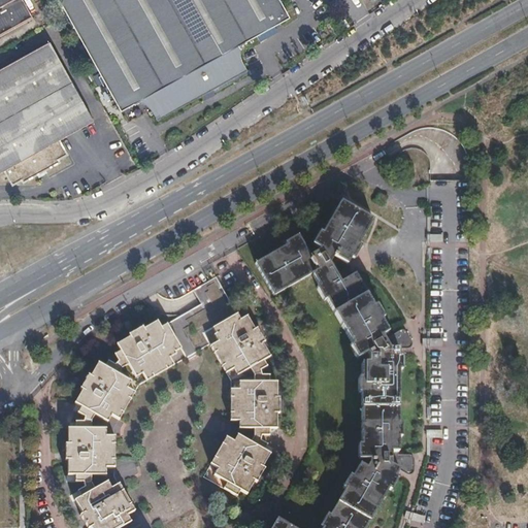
[(0,0),(0,36),(33,19),(22,0),(0,0)]
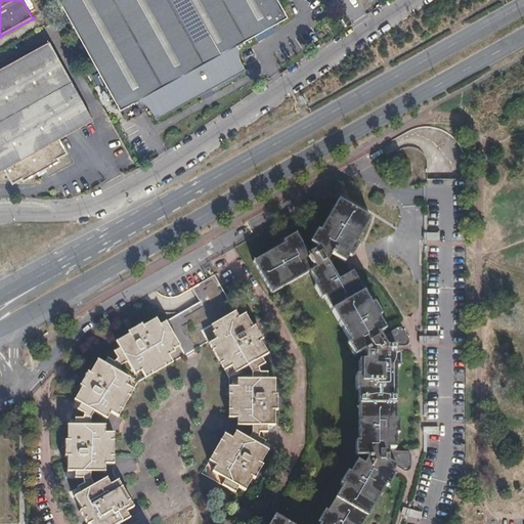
[(276,0),(58,0),(120,110),(133,102),(138,101),(141,102),(144,103),(148,106),(151,111),(157,119),(180,105),(246,69),(239,59),(238,55),(238,51),(239,47),(241,44),(244,41),(287,17),(276,0)]
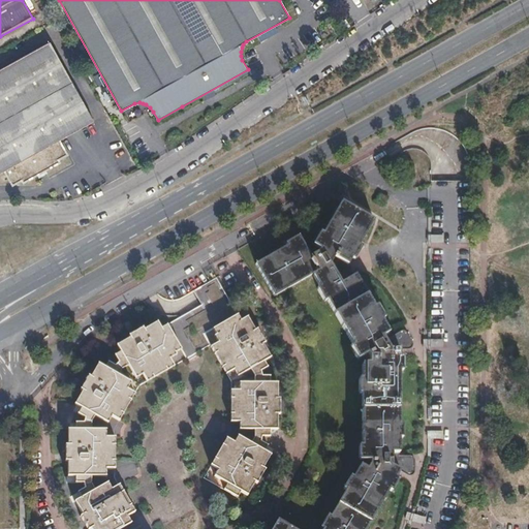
[(50,42),(0,69),(0,173),(3,170),(11,185),(21,180),(23,183),(60,162),(58,159),(67,154),(59,139),(93,120),(50,42)]
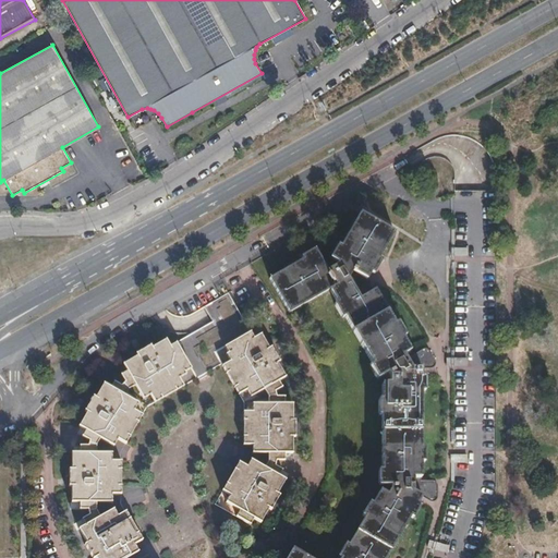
[(438,174),(428,174),(428,187),(438,187),(438,174)]
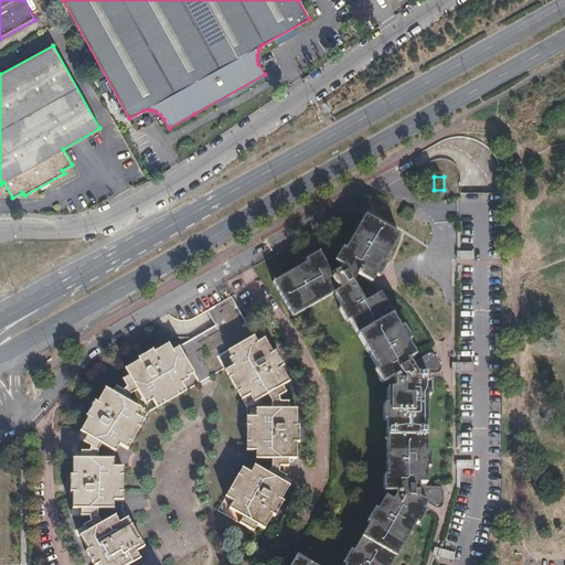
[(373,285),(371,283),(369,281),(372,275),(375,276),(375,277),(400,235),(369,217),(361,231),(356,228),(337,263),(342,266),(342,267),(331,274),(320,254),(273,281),(291,313),(306,305),(307,308),(333,292),(356,333),(360,332),(368,345),(364,348),(385,382),(393,377),(395,381),(395,388),(387,388),(387,436),(390,435),(390,451),(387,451),(387,491),(396,491),(397,493),(393,500),(385,496),(359,541),(344,564),(316,564),(311,562),(309,564),(308,564),(296,557),(290,564),(386,564),(401,542),(404,543),(424,509),(423,508),(420,507),(424,500),(427,502),(436,508),(438,508),(440,508),(441,505),(443,491),(441,489),(441,488),(439,487),(426,487),(427,482),(427,436),(424,436),(424,420),(427,420),(427,381),(426,381),(422,381),(422,373),(426,373),(433,373),(436,372),(439,371),(440,369),(440,365),(435,355),(434,353),(432,353),(429,353),(418,359),(405,334),(392,313),(390,316),(381,302),(384,300),(381,294),(374,297),(372,294),(377,291),(373,285)]
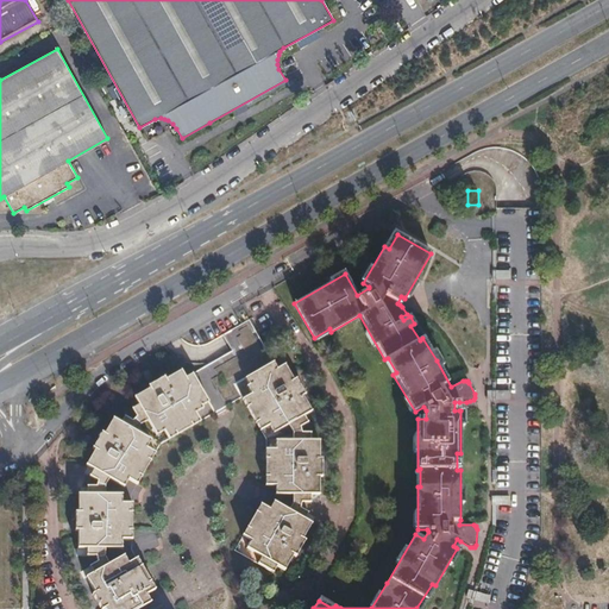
[(169,383),(168,382),(164,375),(150,383),(151,388),(136,396),(138,401),(140,405),(133,408),(138,416),(133,420),(125,415),(120,422),(118,421),(113,419),(106,431),(108,432),(107,435),(101,432),(98,439),(106,445),(102,452),(99,451),(95,449),(86,464),(90,466),(94,470),(90,476),(98,481),(95,487),(87,485),(87,494),(83,494),(79,494),(79,508),(82,508),(82,512),(76,512),(76,521),(86,521),(86,531),(83,531),(79,531),(79,548),(83,548),(87,547),(87,556),(95,556),(96,562),(89,566),(94,573),(89,575),(86,577),(93,590),(96,588),(99,591),(93,595),(93,596),(94,598),(95,601),(96,603),(106,597),(111,604),(107,607),(104,608),(165,608),(155,590),(150,582),(142,566),(137,558),(132,550),(132,539),(132,531),(132,512),(132,503),(132,493),(138,483),(143,475),(151,459),(156,452),(161,444),(170,439),(179,433),(192,426),(198,422),(242,397),(248,407),(256,422),(261,431),(265,440),(265,449),(265,459),(265,476),(265,485),(265,495),(261,504),(255,513),(246,527),(242,535),(233,550),(257,564),(272,572),(276,566),(281,569),(284,571),(292,559),(288,557),(289,554),(295,557),(300,548),(292,544),(295,537),(299,538),(302,540),(312,525),(309,522),(303,520),(307,513),(300,508),(301,503),(311,503),(311,495),(315,495),(319,495),(319,479),(315,479),(315,476),(321,476),(322,468),(311,466),(311,459),(316,459),(320,459),(320,445),(319,441),(316,441),(311,441),(311,432),(301,432),(300,427),(308,422),(305,415),(308,413),(312,412),(305,399),(301,400),(300,397),(305,394),(300,387),(292,391),(287,383),(289,382),(294,380),(286,364),(281,366),(278,368),(274,360),(272,362),(249,320),(223,334),(232,350),(192,372),(193,374),(186,378),(183,374),(182,370),(169,377),(171,380),(171,382),(169,383)]
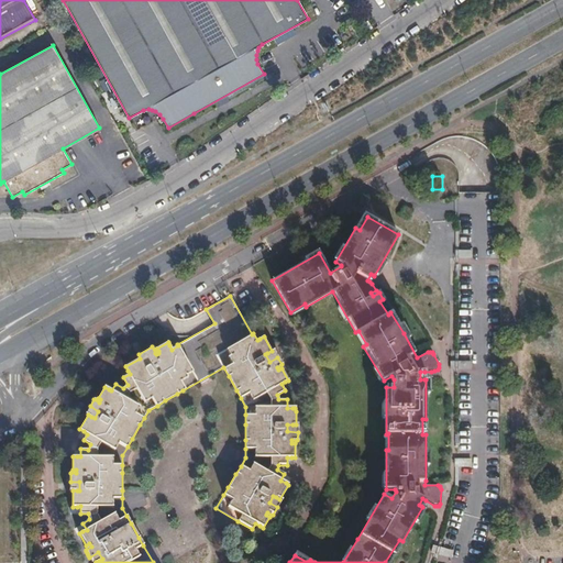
[(275,349),(272,351),(267,353),(265,354),(269,362),(277,357),(282,364),(284,363),(275,349)]
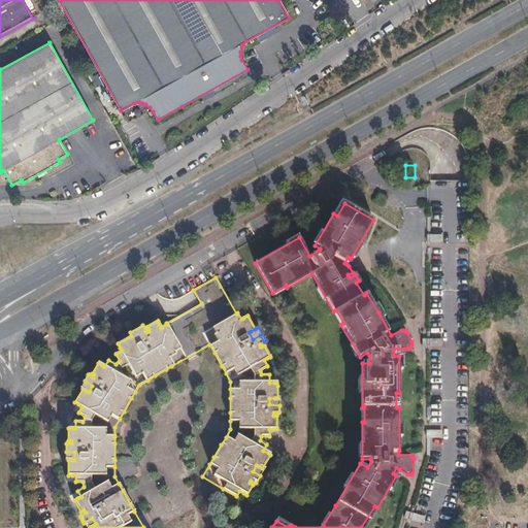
[(85,381),(88,374),(79,387),(83,389),(86,391),(89,392),(92,386),(85,381)]
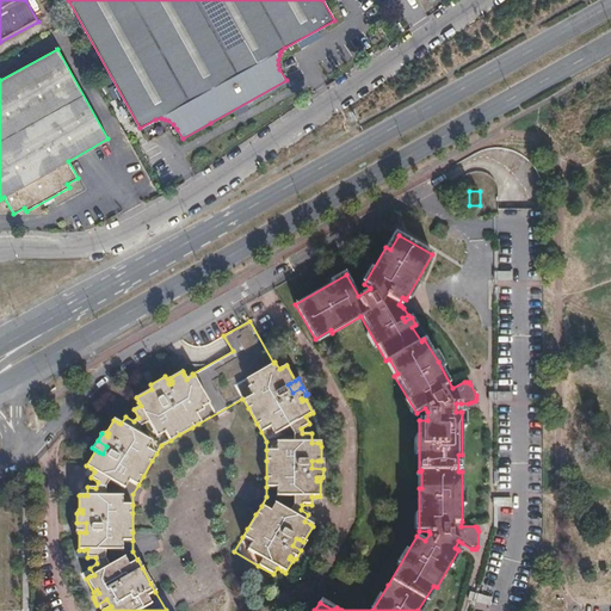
[(323,469),(322,477),(325,477),(325,461),(321,461),(318,461),(312,461),(312,468),(323,469)]
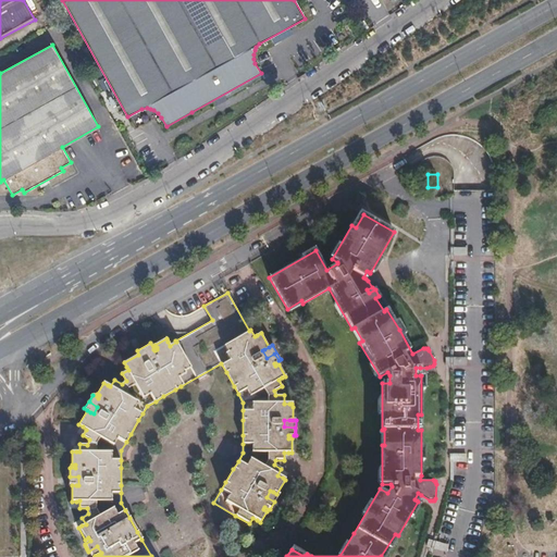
[(70,477),(70,468),(67,468),(67,484),(72,485),(76,485),(78,485),(78,477),(70,477)]
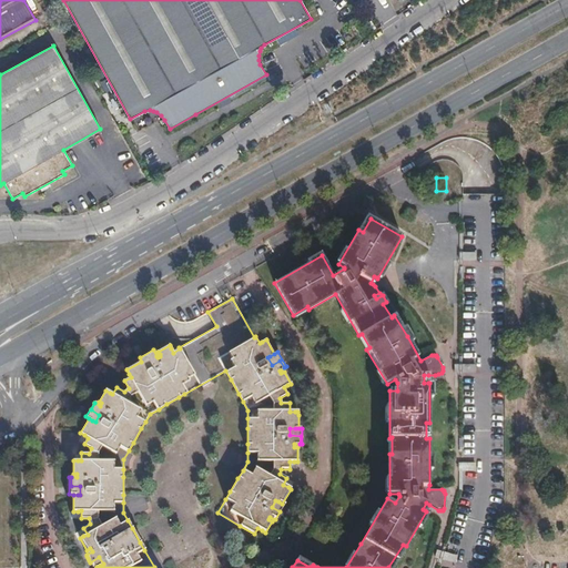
[(280,511),(275,519),(277,520),(285,506),(282,504),(279,501),(275,500),(272,507),(280,511)]
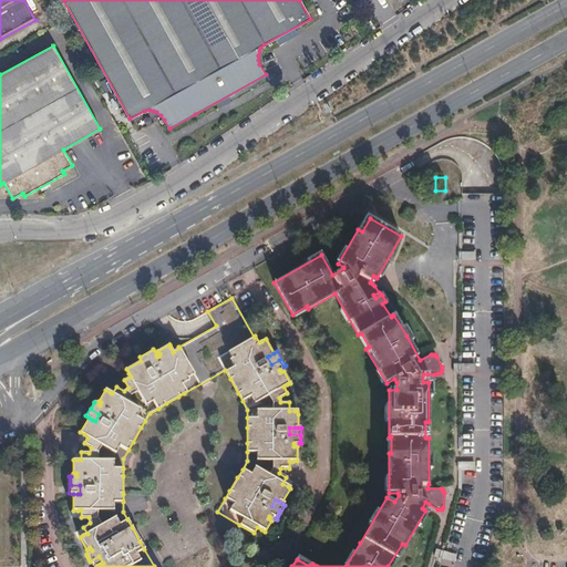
[(86,555),(86,554),(84,555),(91,566),(95,566),(96,566),(100,565),(103,563),(99,556),(90,562),(89,559),(88,557),(86,555)]
